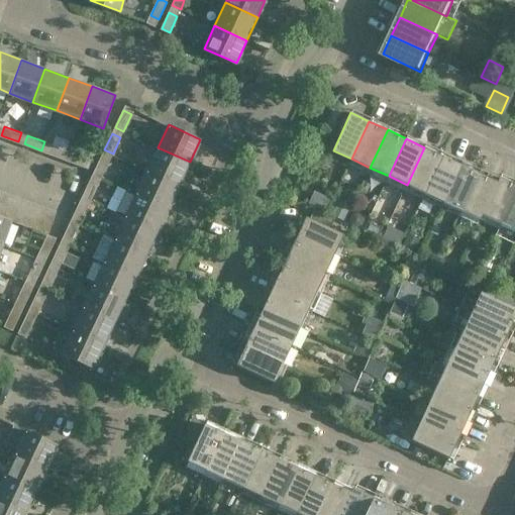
[(52,143),(47,152),(66,159),(69,150),(52,143)]
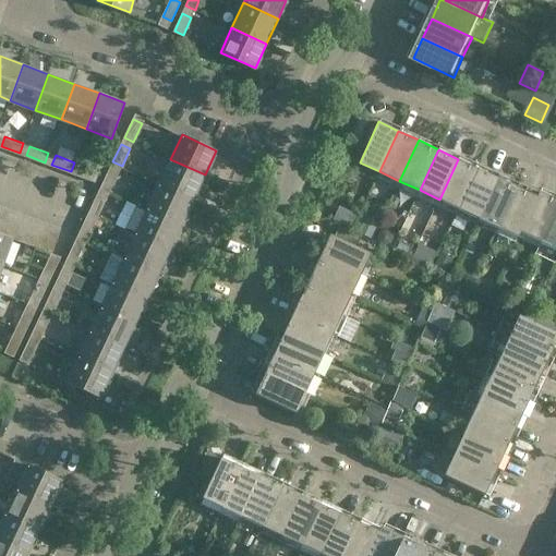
[(170,159),(158,183),(193,200),(205,174),(170,159)]
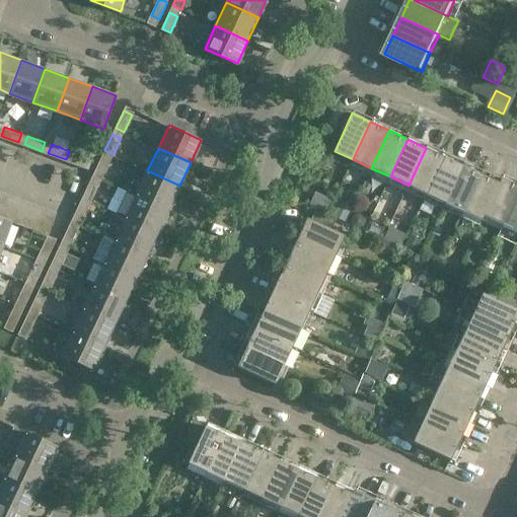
[(445,156),(426,148),(409,186),(427,195),(445,156)]
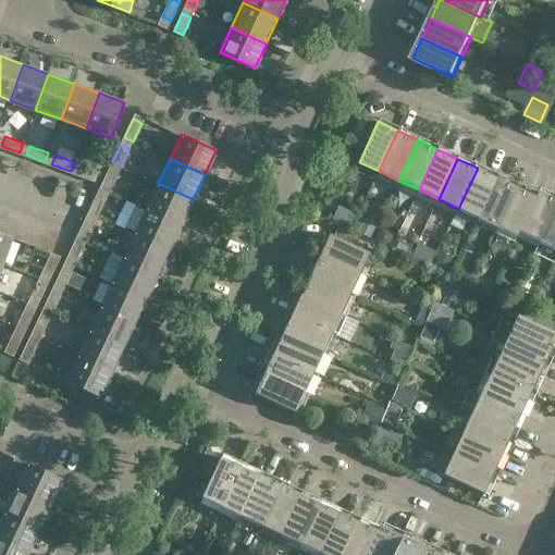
[(81,164),(77,174),(96,181),(99,171),(81,164)]
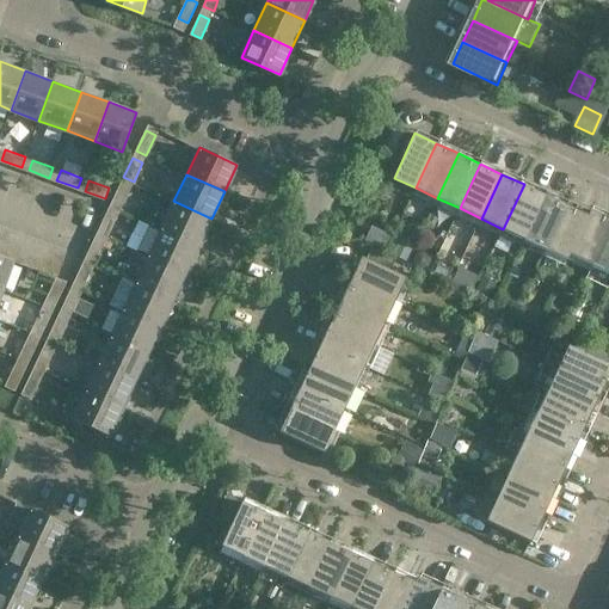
[(112,202),(111,204),(121,209),(130,189),(120,184),(112,202)]
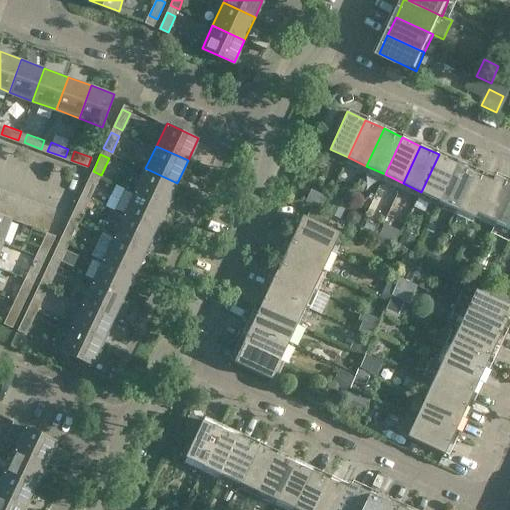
[(457,163),(439,154),(421,192),(440,200),(457,163)]
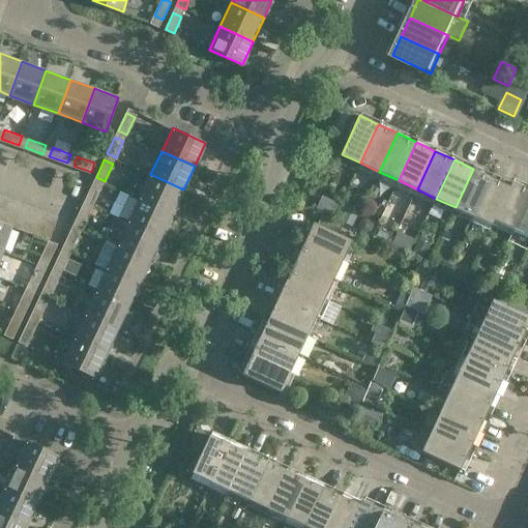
[(492,177),(473,169),(456,207),(474,216),(492,177)]
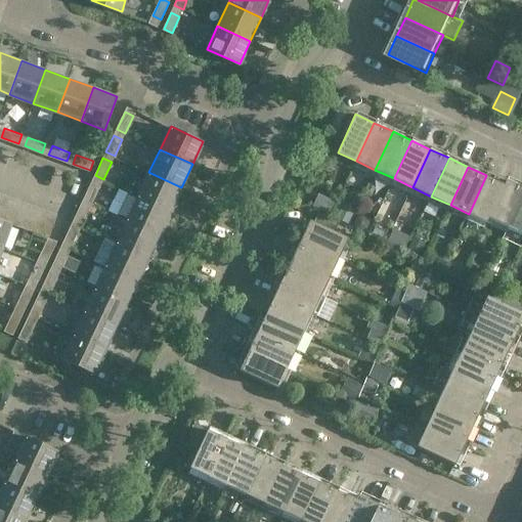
[(148,172),(138,196),(171,211),(181,187),(148,172)]
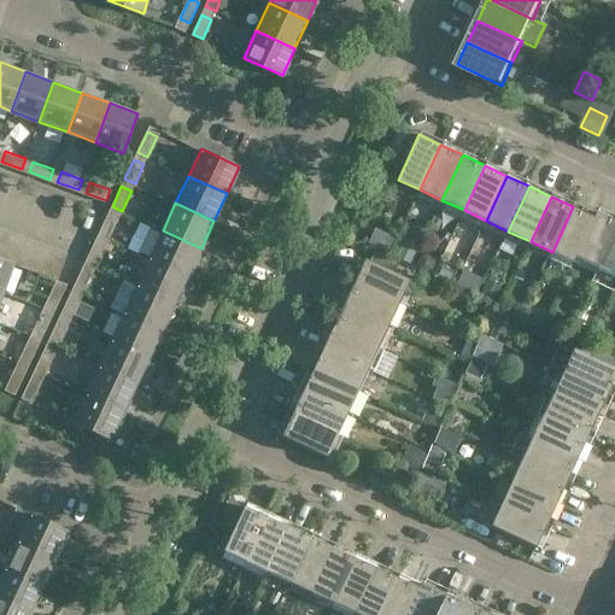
[(552,252),(574,262),(577,257),(575,256),(593,216),(573,206),(552,252)]
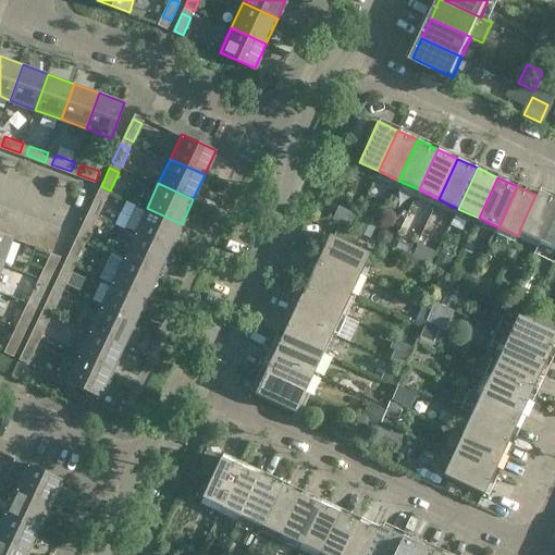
[(519,231),(520,232),(539,241),(554,206),(554,197),(539,190),(535,195),(519,231)]
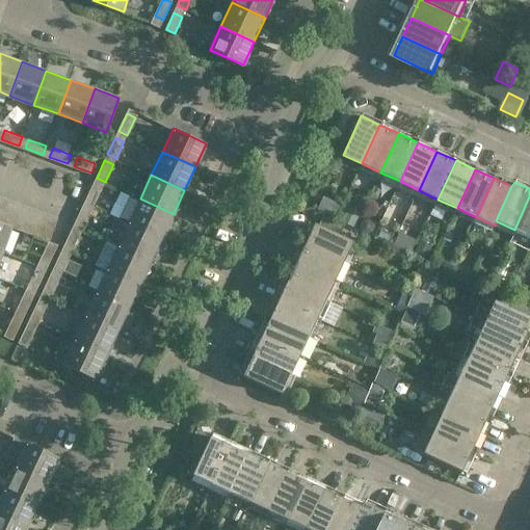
[(94,184),(85,202),(94,205),(102,188),(94,184)]
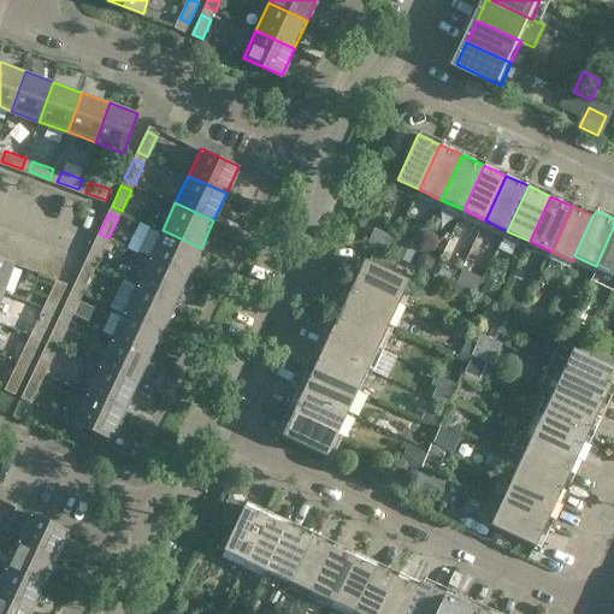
[(152,225),(140,252),(149,257),(188,275),(201,248),(163,230),(152,225)]
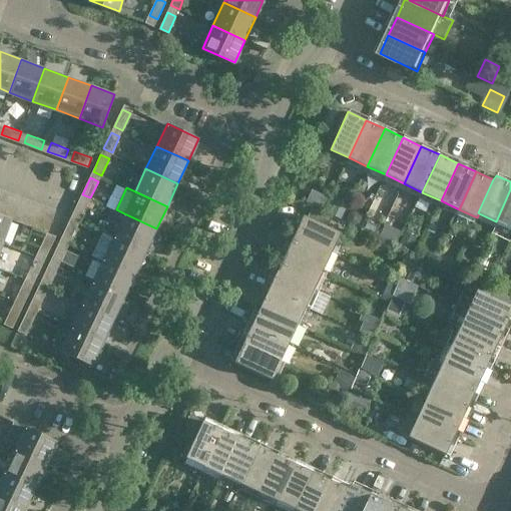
[(12,192),(1,188),(0,189),(0,213),(4,214),(12,192)]
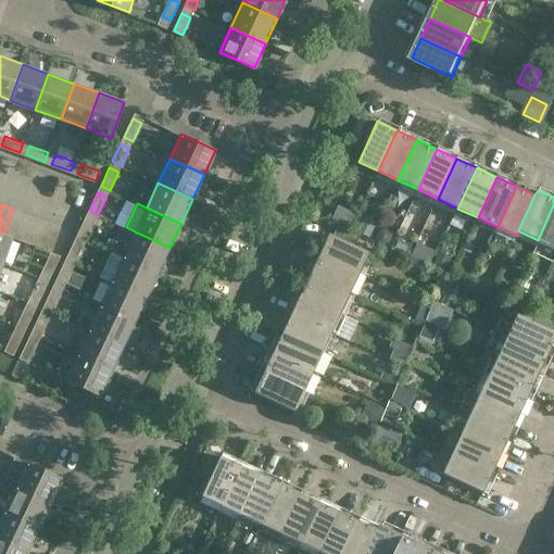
[(553,205),(538,240),(553,247),(553,205)]
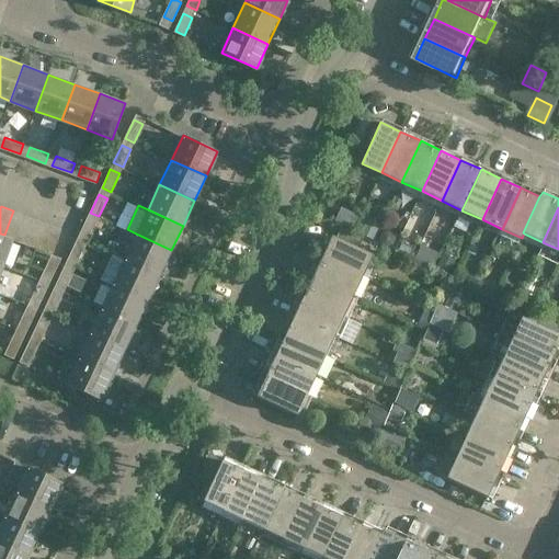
[(4,235),(14,239),(16,239),(25,215),(13,210),(4,235)]
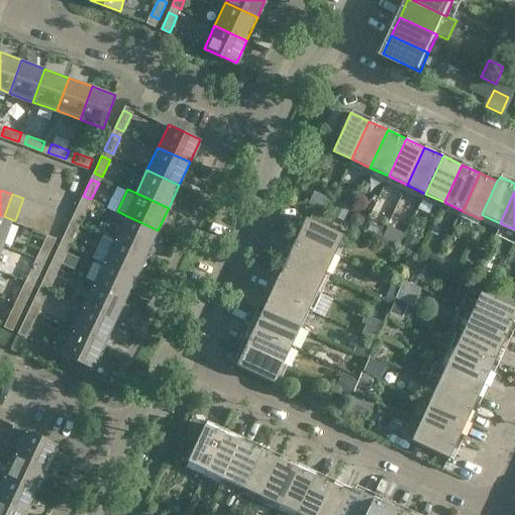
[(83,196),(73,218),(81,222),(88,207),(97,211),(100,204),(91,199),(83,196)]
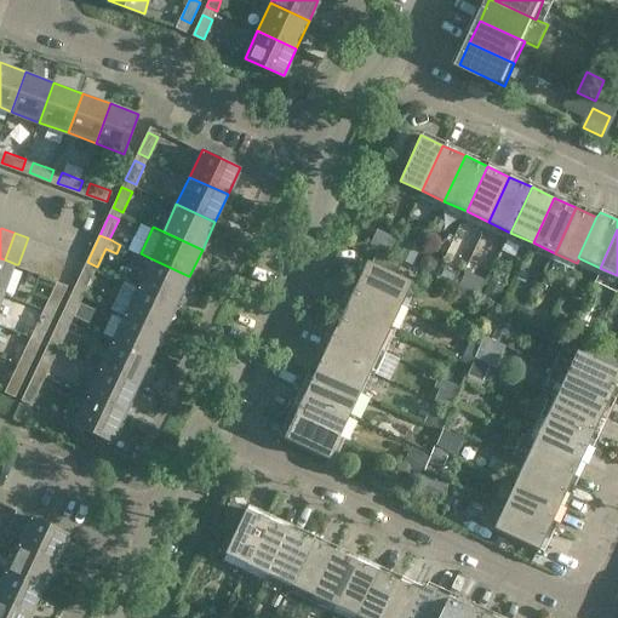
[(41,242),(28,238),(18,264),(32,269),(41,242)]
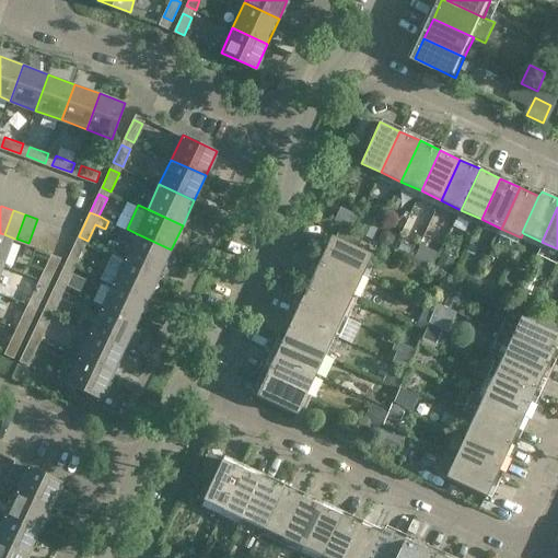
[(49,223),(37,219),(28,243),(41,248),(49,223)]
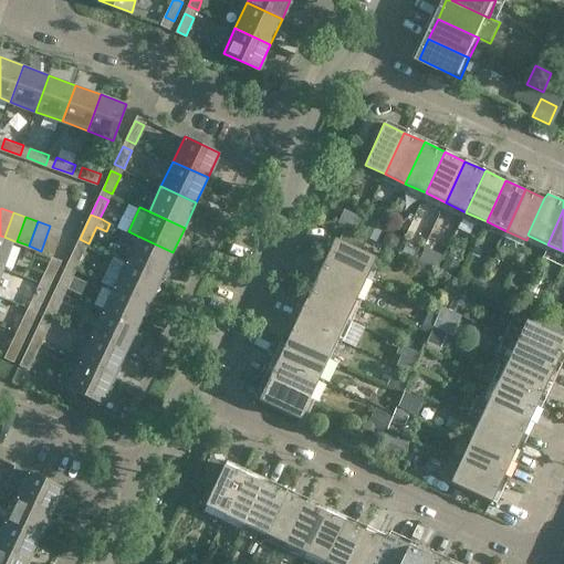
[(371,222),(364,235),(376,240),(382,228),(371,222)]
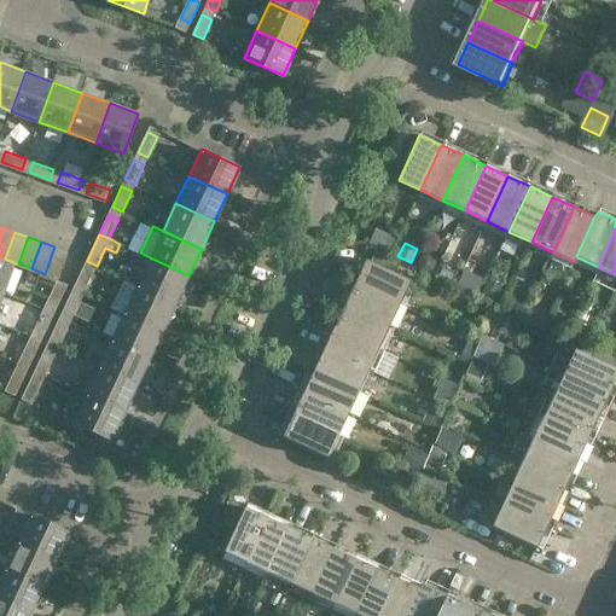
[(45,274),(58,278),(58,279),(68,251),(54,247),(45,274)]
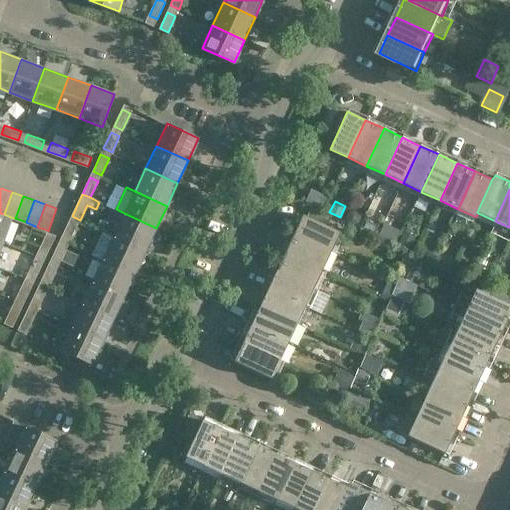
[(333,215),(313,205),(308,216),(327,226),(333,215)]
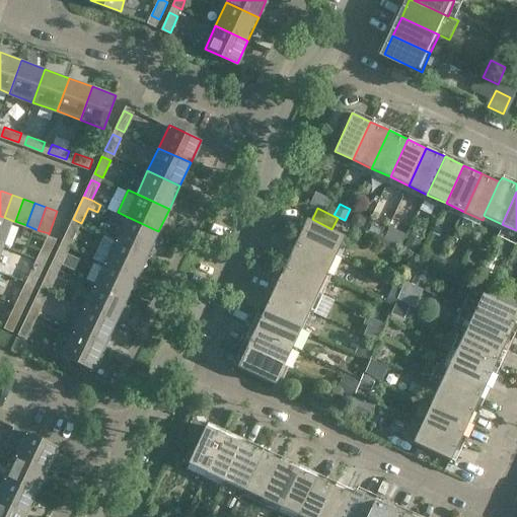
[(353,214),(351,219),(354,224),(359,226),(364,224),(366,219),(363,214),(358,212),(353,214)]
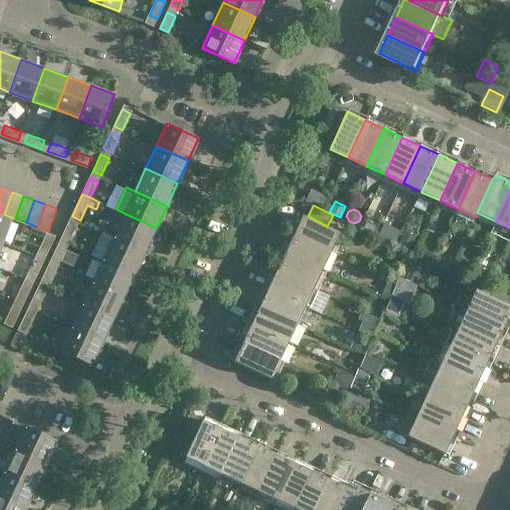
[(0,239),(4,241),(13,218),(4,214),(0,213),(0,239)]
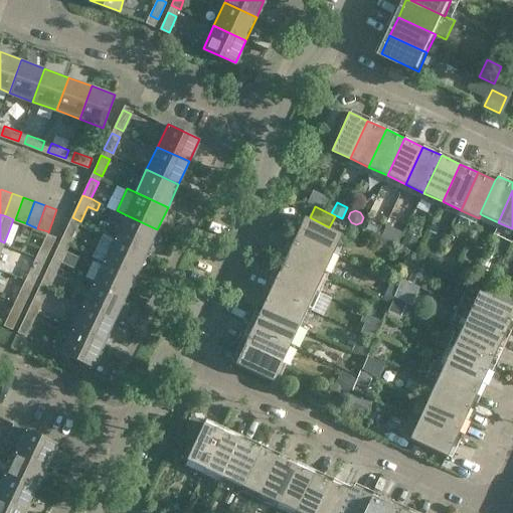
[(115,237),(146,252),(157,229),(125,214),(115,237)]
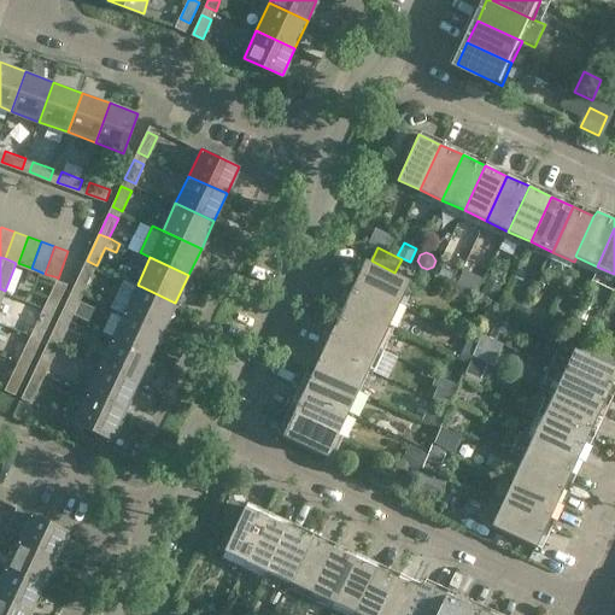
[(399,304),(410,280),(394,273),(372,261),(365,258),(355,282),(399,304)]
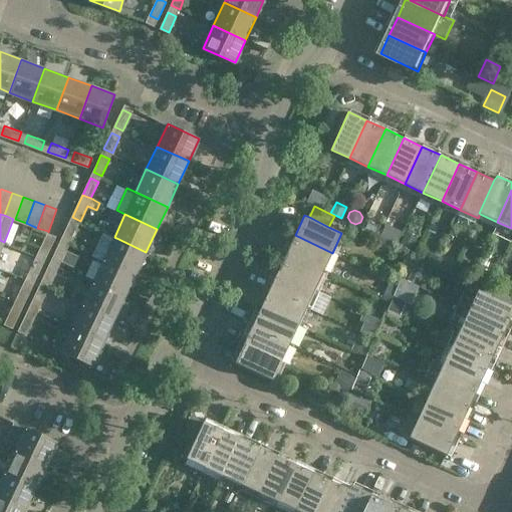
[(432,220),(428,228),(435,231),(439,224),(432,220)]
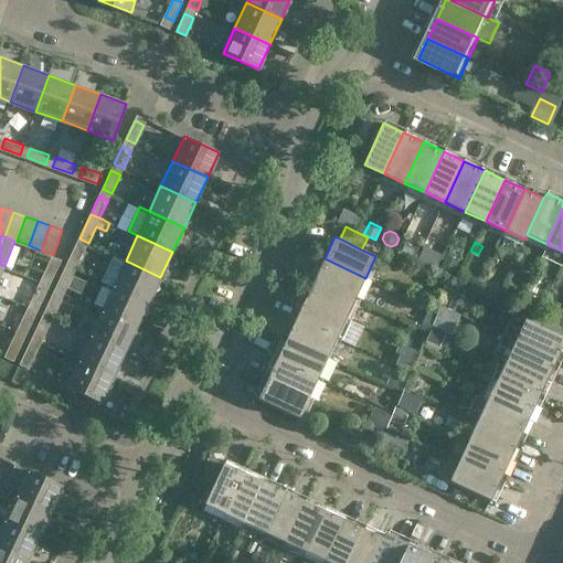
[(68,262),(67,264),(76,268),(85,250),(76,245),(68,262)]
